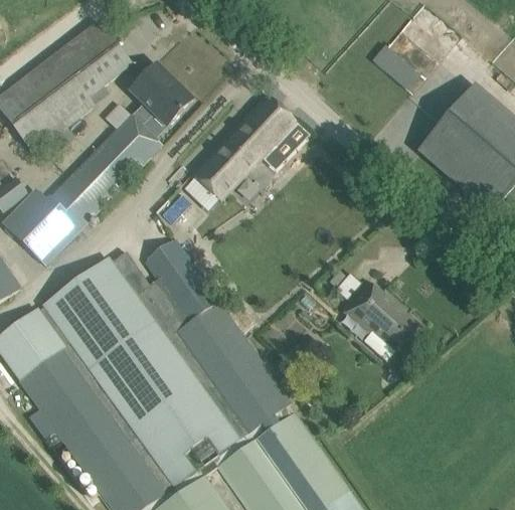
[(83,32),(0,95),(0,108),(33,152),(52,138),(69,125),(97,105),(89,95),(116,74),(131,62),(100,20),(83,32)]
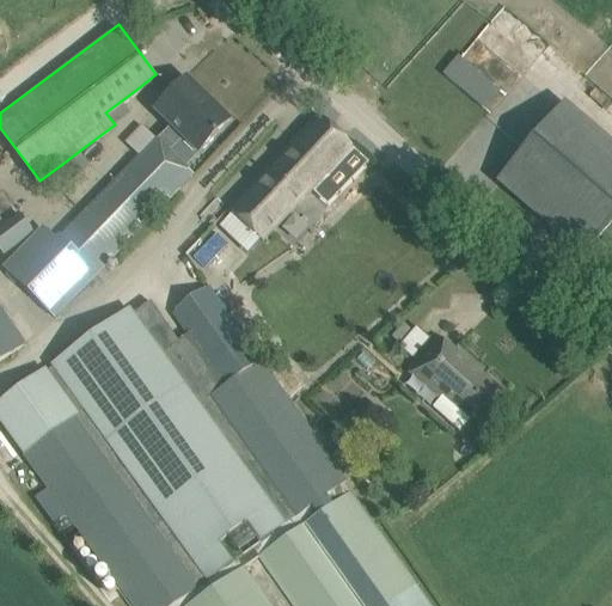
[(200,148),(230,118),(187,75),(157,105),(172,120),(158,134),(170,147),(184,133),(200,148)]
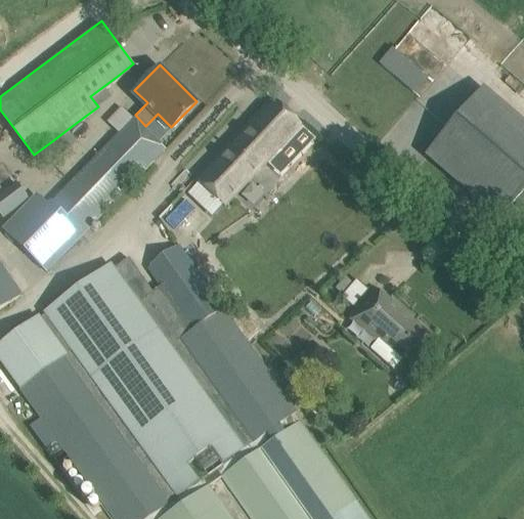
[(259,110),(195,175),(225,203),(266,159),(268,161),(276,152),(284,159),(294,147),(288,140),(290,138),(303,124),(272,94),(259,110)]
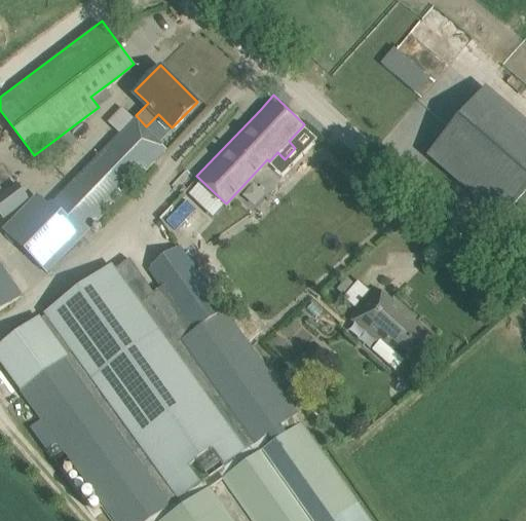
[(525,168),(462,112),(428,151),(501,215),(525,186),(525,168)]
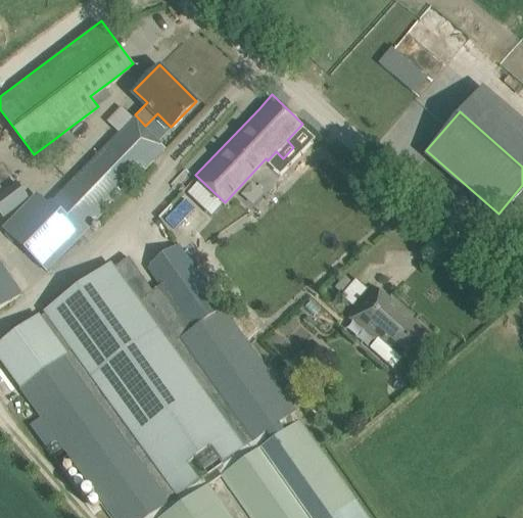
[(48,268),(165,145),(145,126),(135,114),(133,112),(50,195),(51,196),(47,200),(36,190),(2,224),(48,268)]
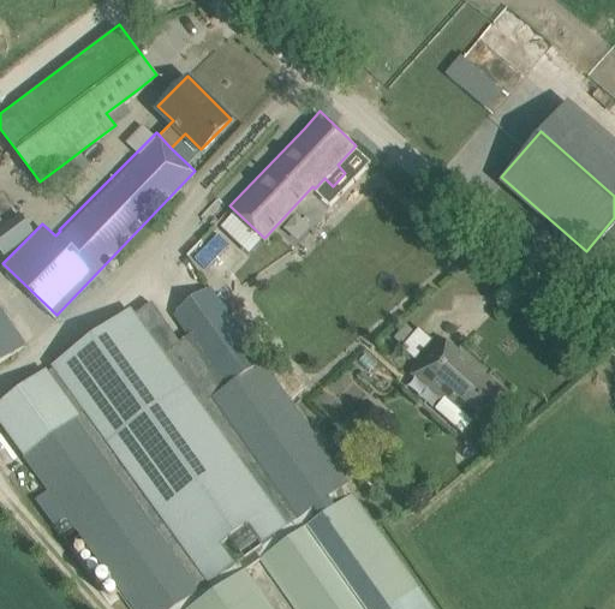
[(18,208),(0,222),(0,245),(4,251),(34,227),(18,208)]
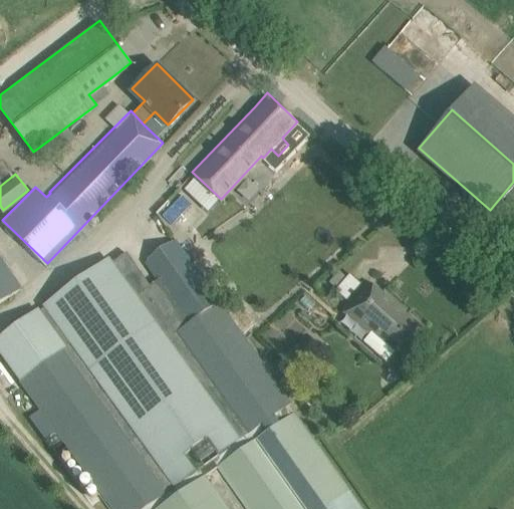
[(0,333),(0,351),(18,376),(66,341),(172,489),(214,458),(247,434),(246,432),(174,330),(145,288),(147,287),(151,284),(126,249),(112,259),(108,254),(42,303),(44,306),(40,308),(38,305),(0,333)]
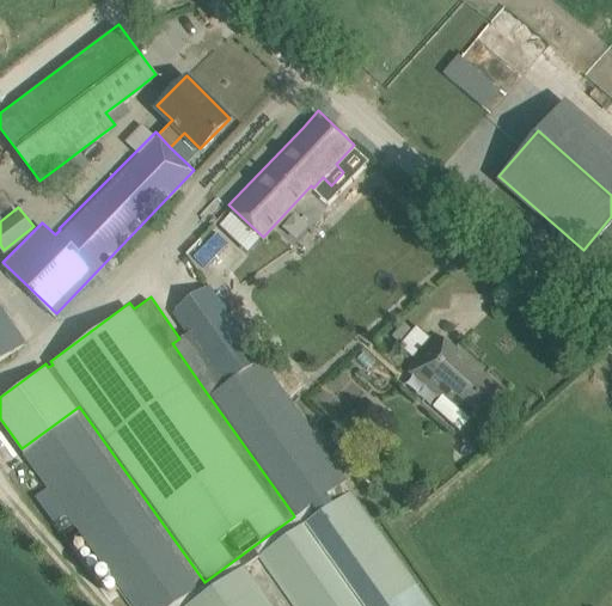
[(0,356),(20,343),(26,338),(0,298),(0,356)]
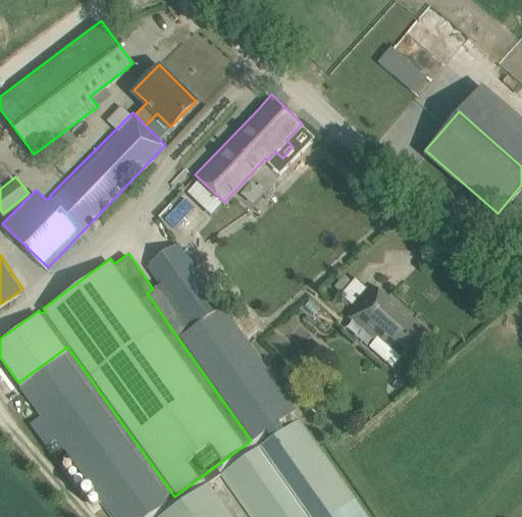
[(149,292),(147,293),(176,335),(250,438),(291,410),(295,407),(191,259),(161,280),(162,282),(153,289),(149,292)]
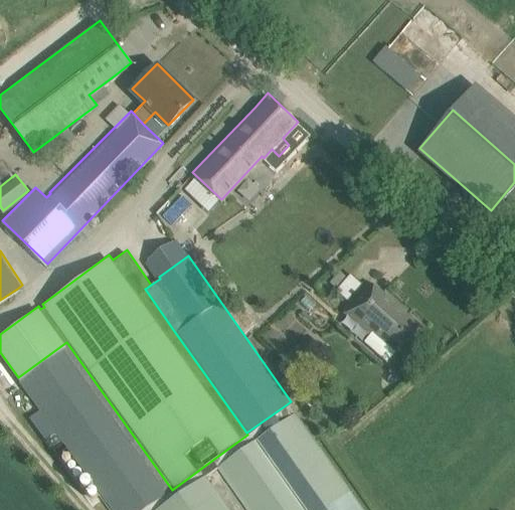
[(340,268),(330,279),(337,285),(347,274),(340,268)]
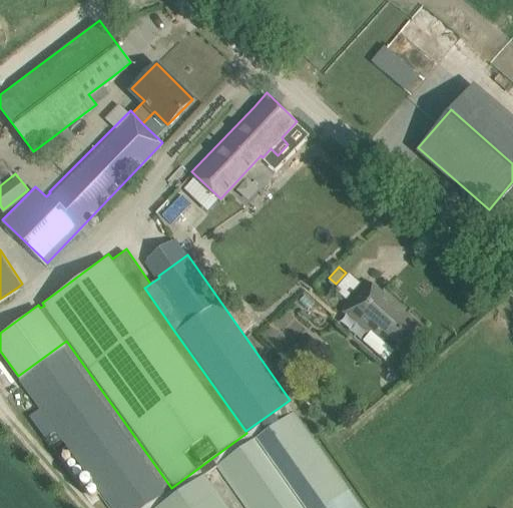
[(356,296),(344,310),(356,320),(368,331),(362,338),(385,359),(395,348),(396,348),(404,339),(418,324),(370,281),(356,296)]
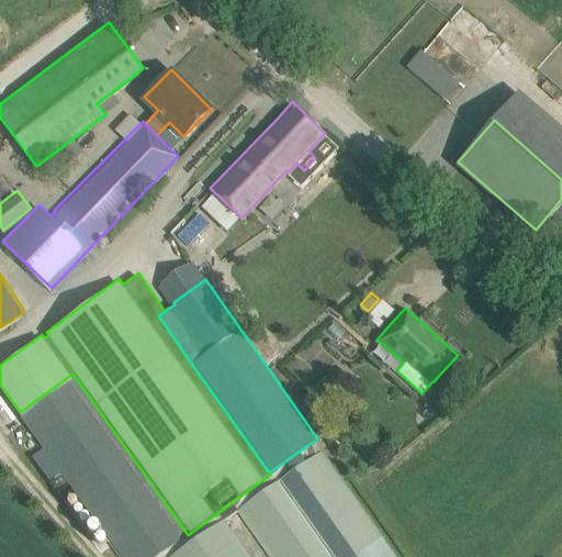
[(349,370),(341,364),(328,379),(337,386),(349,370)]
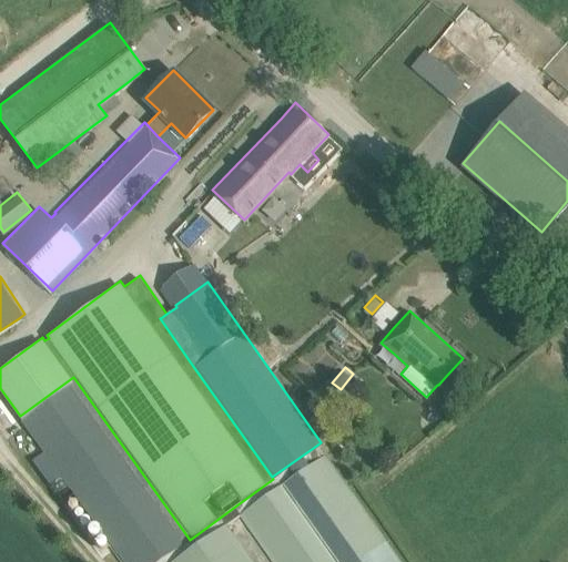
[(73,377),(20,416),(43,449),(31,458),(48,481),(60,472),(124,561),(159,561),(190,540),(73,377)]
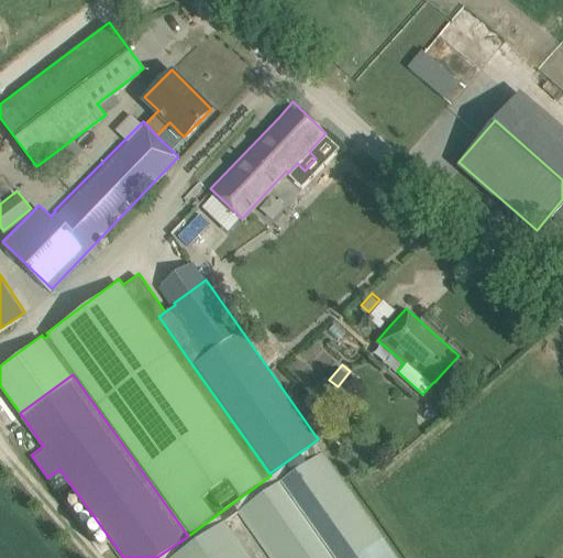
[(282,478),(319,451),(313,442),(269,473),(271,476),(234,502),(239,509),(282,478)]
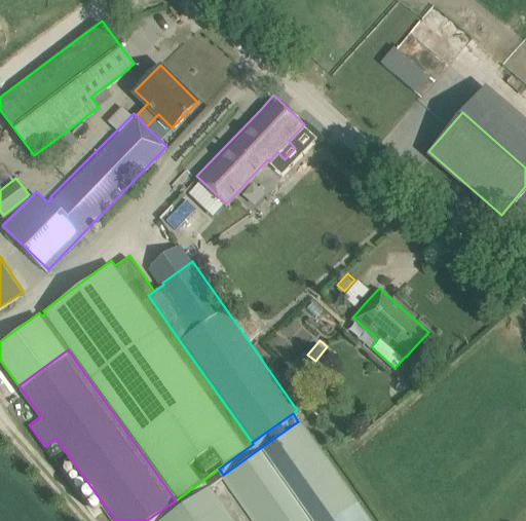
[(298,421),(263,446),(313,520),(372,520),(301,419),(298,421)]
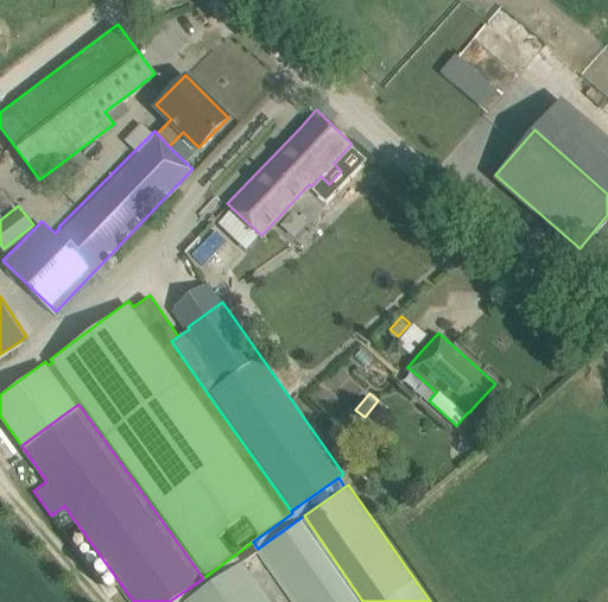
[(362,601),(304,515),(258,549),(295,601),(362,601)]
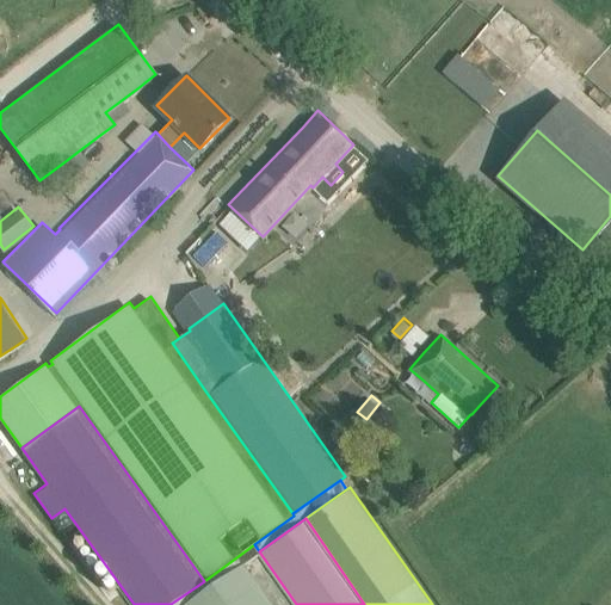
[(171,604),(183,604),(244,562),(259,551),(254,544),(204,581),(171,604)]
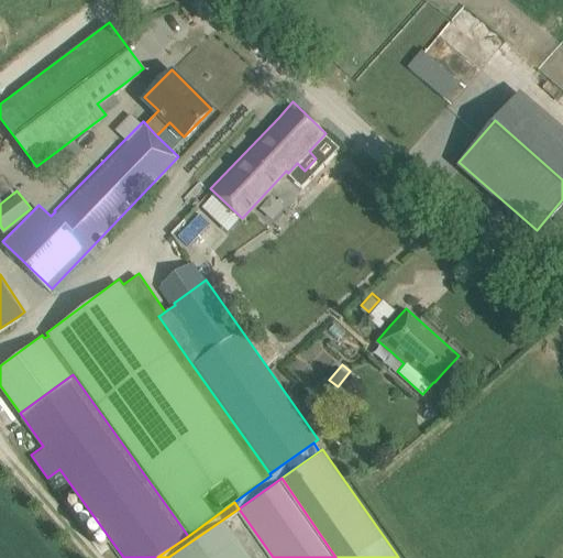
[(251,557),(224,518),(168,557),(251,557)]
